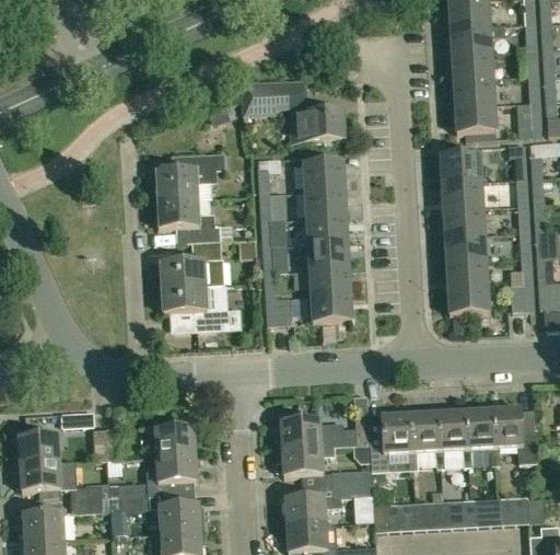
[(489,26),(489,25),(488,0),(448,2),(450,29),(489,26)]
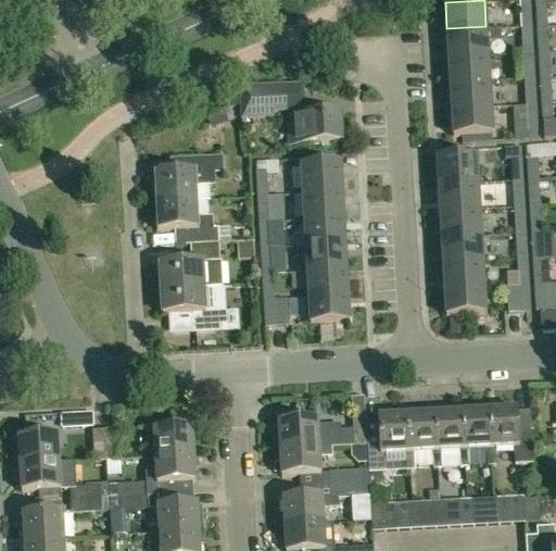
[(531,23),(530,0),(520,0),(521,24),(531,23)]
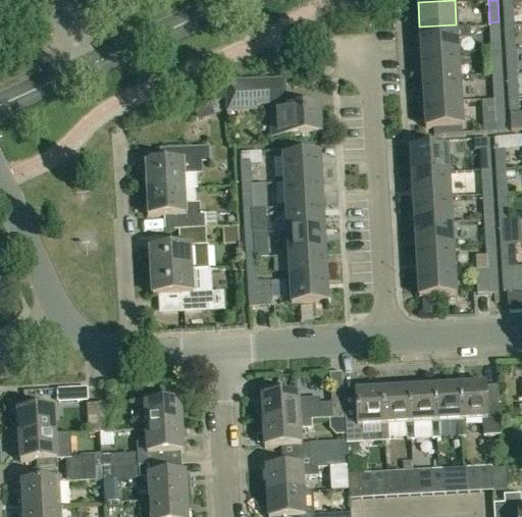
[(514,21),(512,0),(503,0),(504,21),(514,21)]
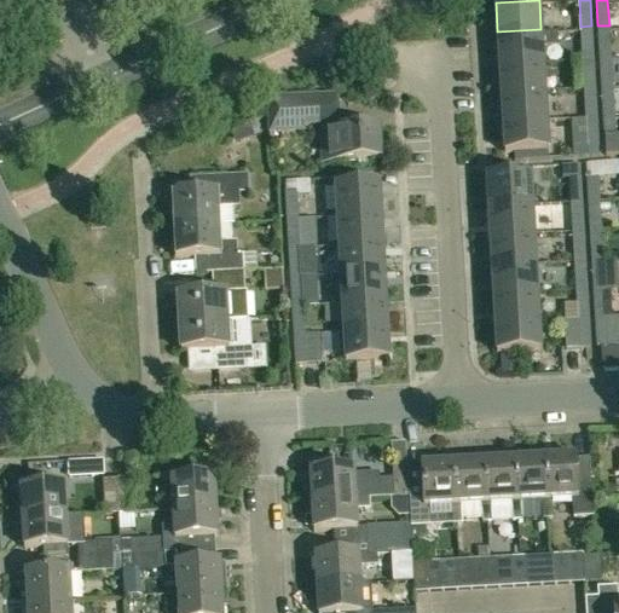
[(582,56),(594,55),(591,25),(580,27),(580,45),(582,56)]
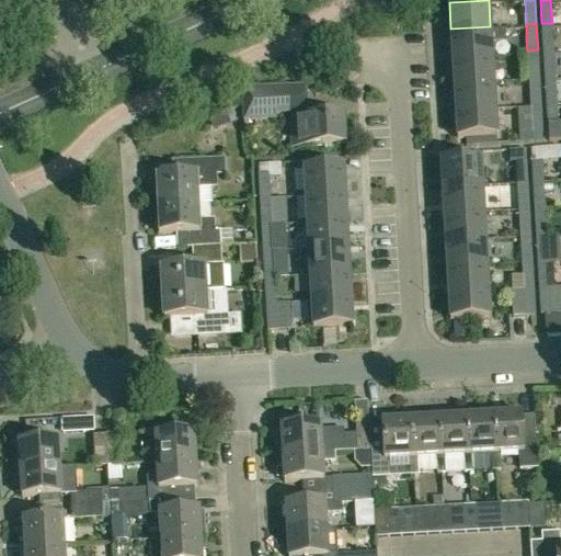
[(541,23),(544,49),(553,48),(552,23),(541,23)]
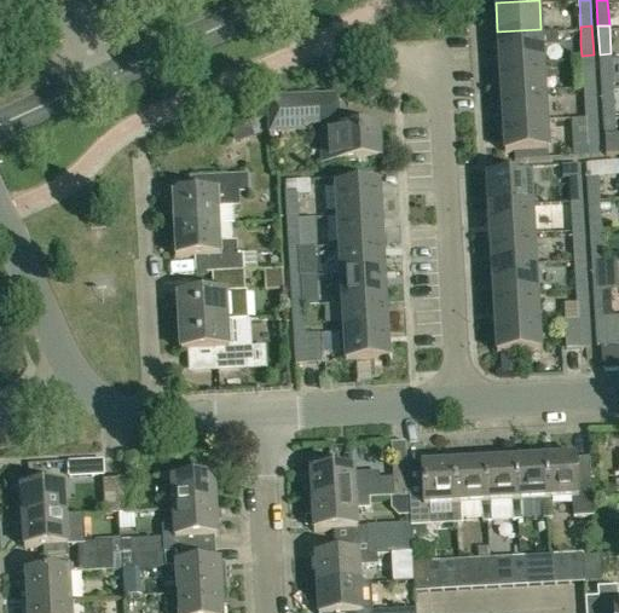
[(557,27),(541,28),(541,29),(497,32),(498,61),(543,58),(542,42),(557,41),(557,27)]
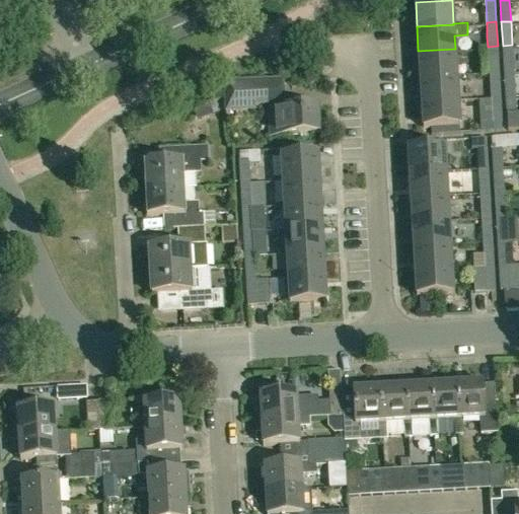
[(512,45),(503,46),(504,70),(513,69),(512,45)]
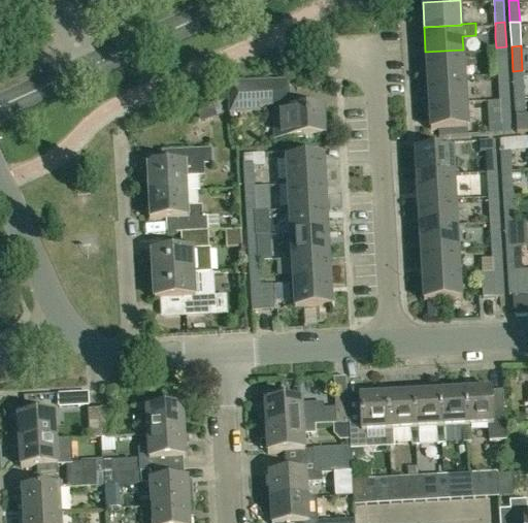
[(507,71),(506,46),(496,47),(497,72),(507,71)]
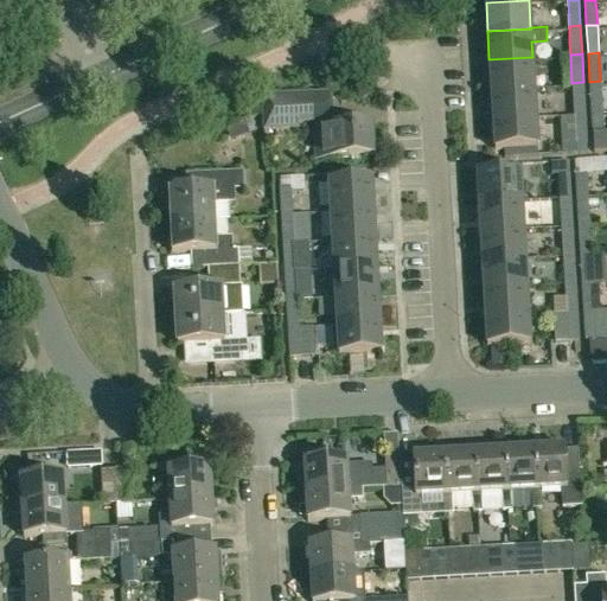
[(534,85),(532,57),(489,59),(491,88),(534,85)]
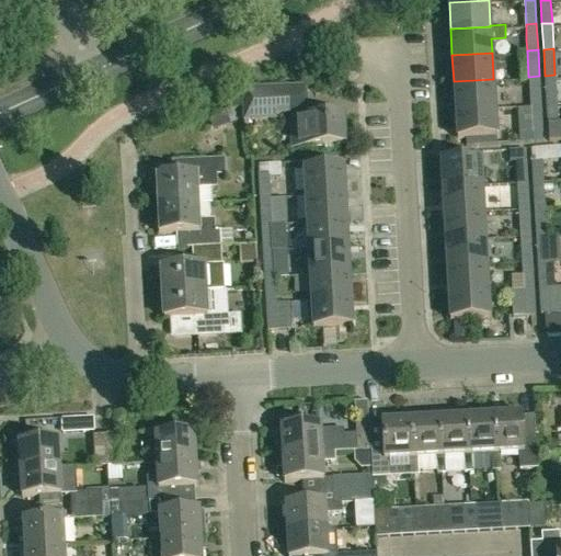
[(557,101),(554,75),(545,76),(547,102),(557,101)]
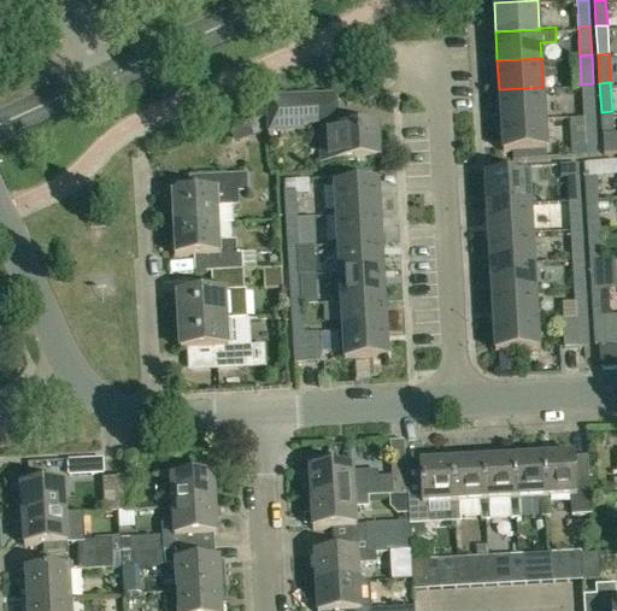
[(594,112),(593,83),(581,84),(583,113),(594,112)]
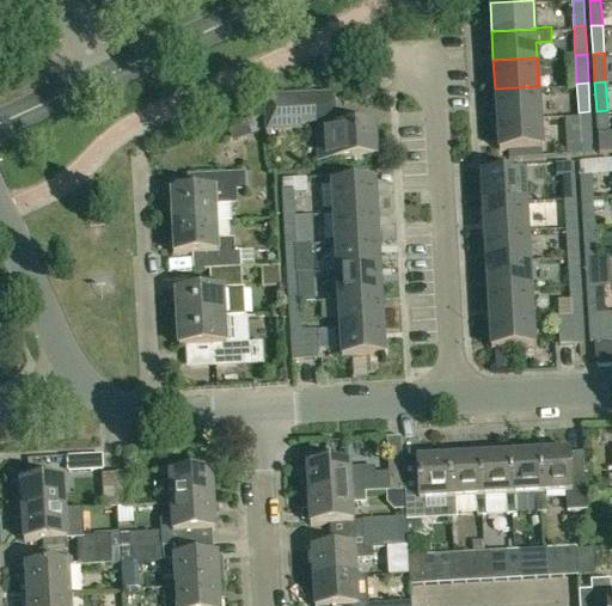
[(495,89),(496,117),(540,115),(538,86),(495,89)]
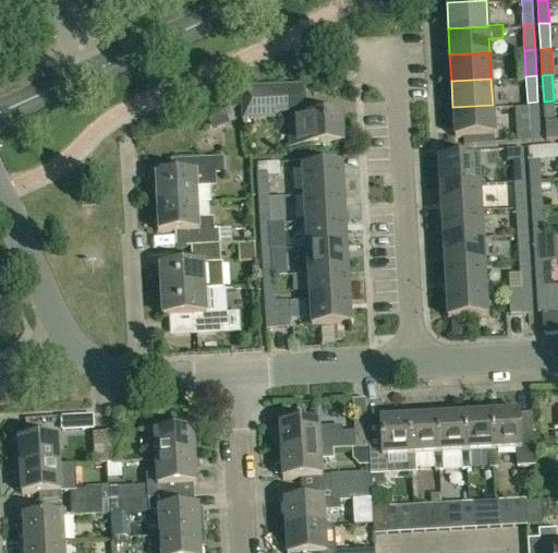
[(242,99),(242,103),(304,99),(303,82),(241,85),(242,99)]
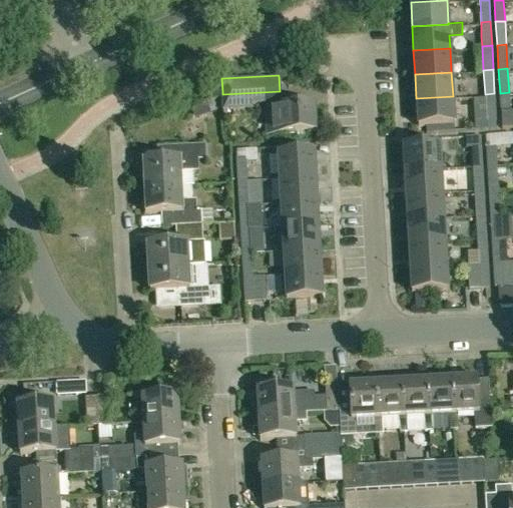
[(509,92),(500,93),(502,124),(512,123),(512,107),(510,107),(509,92)]
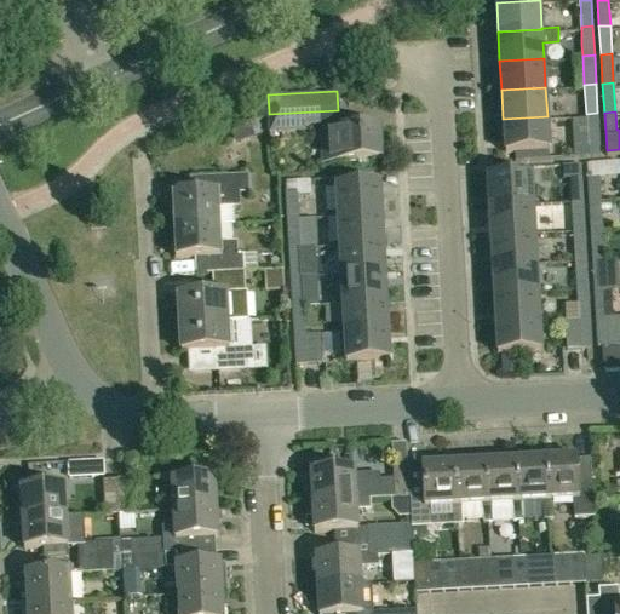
[(600,143),(597,113),(586,114),(587,143),(600,143)]
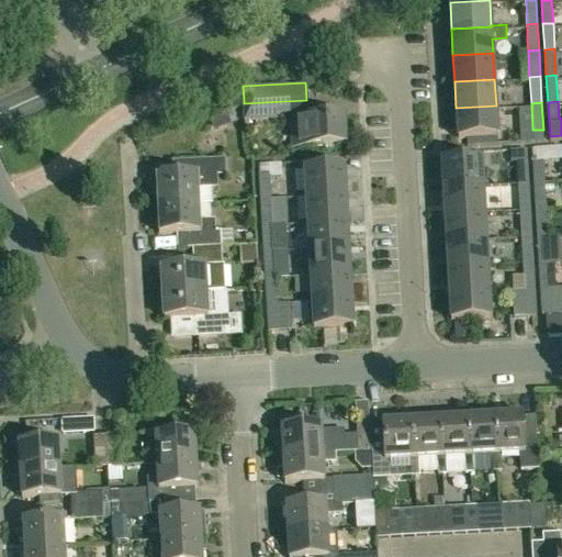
[(497,132),(496,106),(456,108),(457,134),(497,132)]
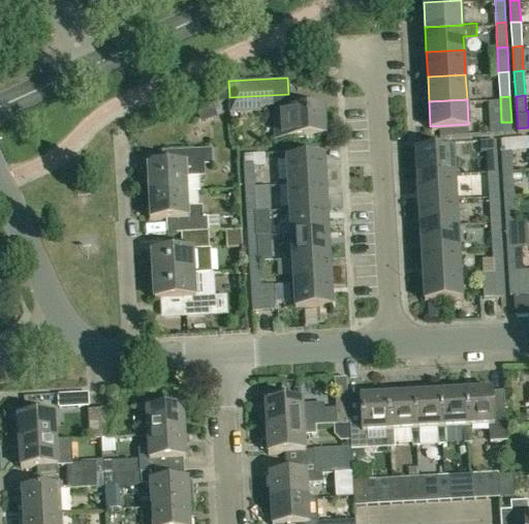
[(322,104),(275,106),(276,134),(323,132),(322,104)]
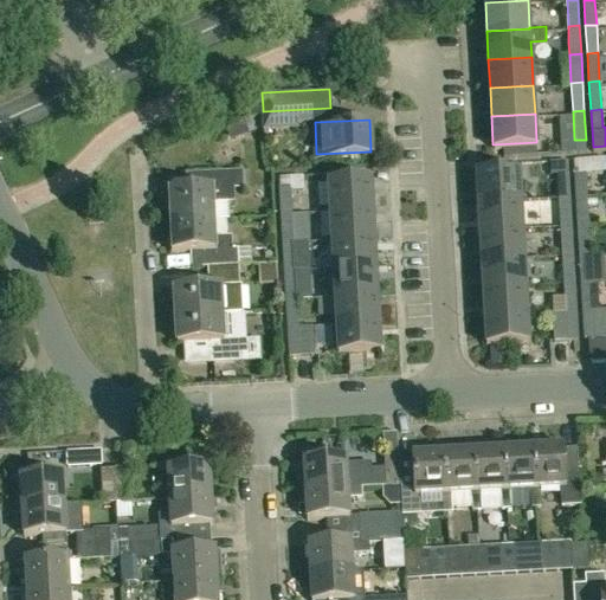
[(575,193),(586,193),(585,169),(605,168),(605,154),(573,155),(575,193)]
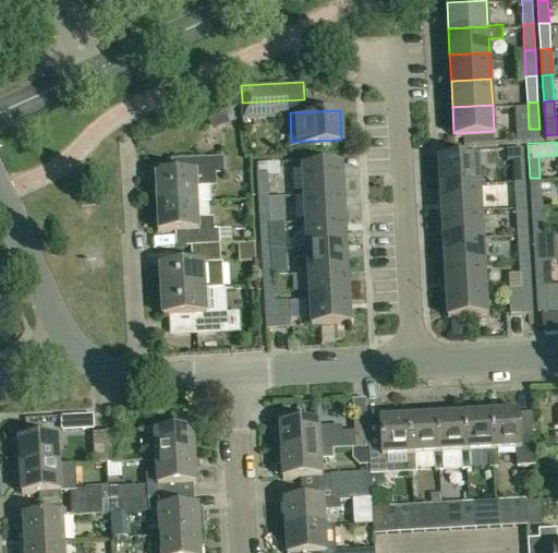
[(514,179),(524,178),(523,152),(512,153),(514,179)]
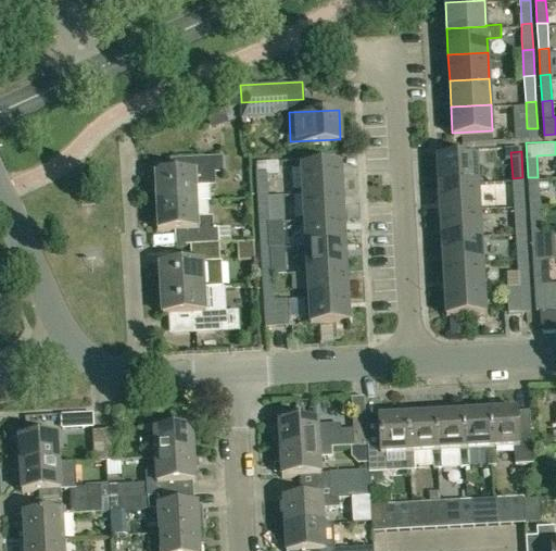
[(223,152),(214,153),(214,152),(171,154),(172,170),(154,171),(156,200),(198,198),(197,182),(215,182),(215,170),(224,168),(223,152)]
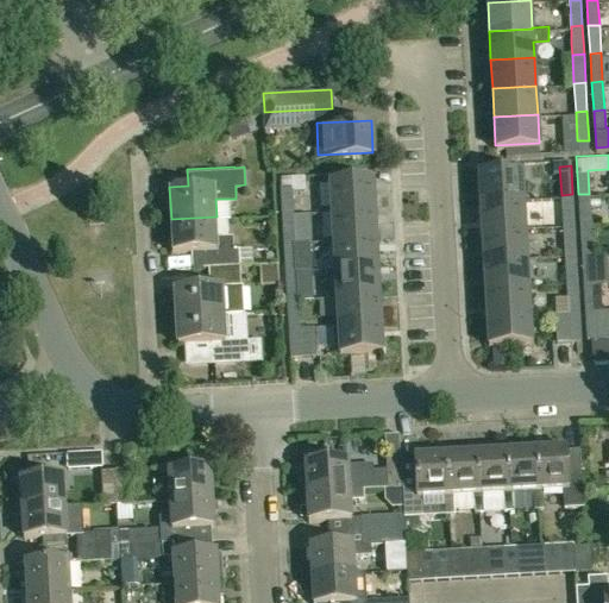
[(479,200),(523,196),(521,168),(478,170),(479,200)]
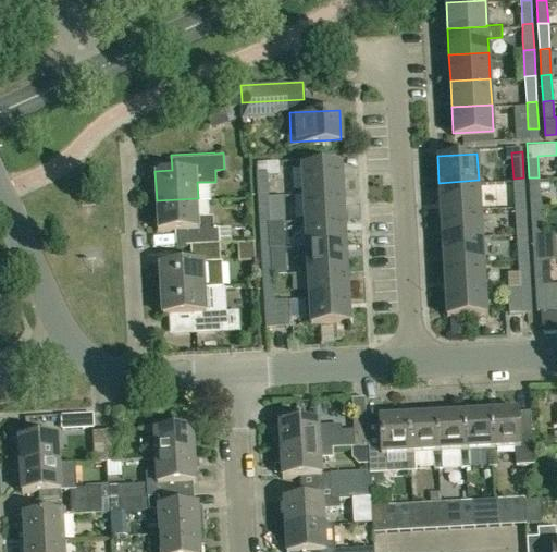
[(304,189),(343,187),(341,161),(302,163),(304,189)]
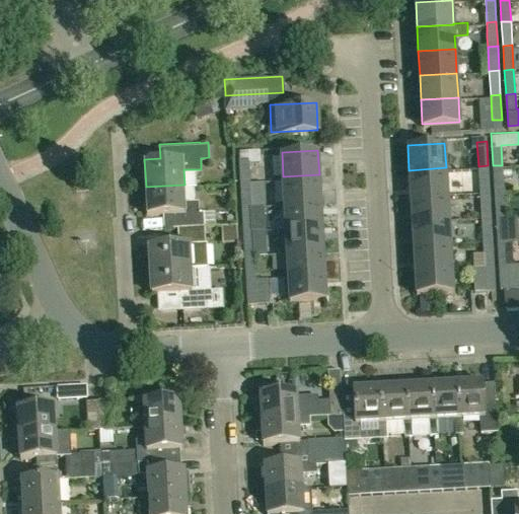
[(239,158),(240,179),(249,178),(248,157),(239,158)]
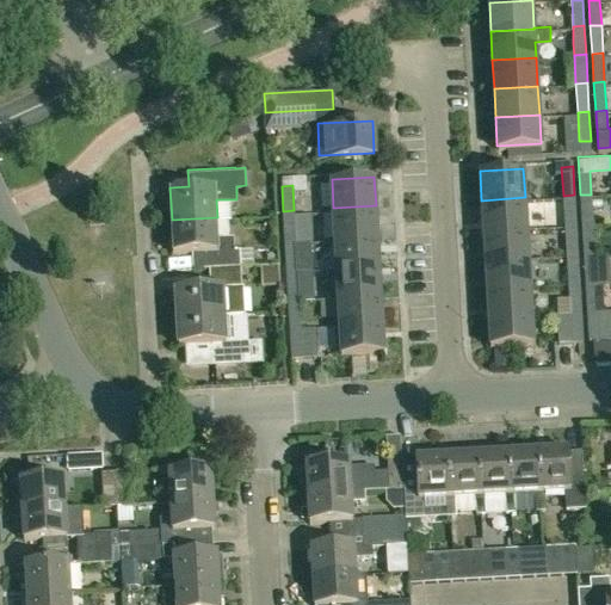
[(576,223),(574,195),(563,196),(565,224),(576,223)]
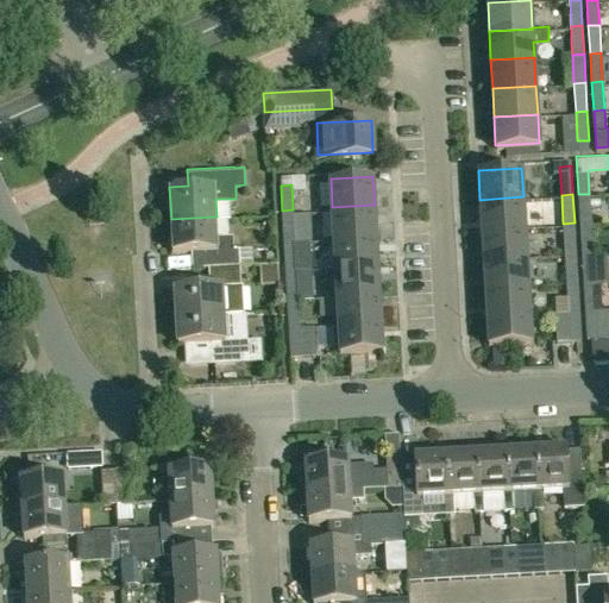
[(591,221),(589,194),(578,194),(579,223),(591,221)]
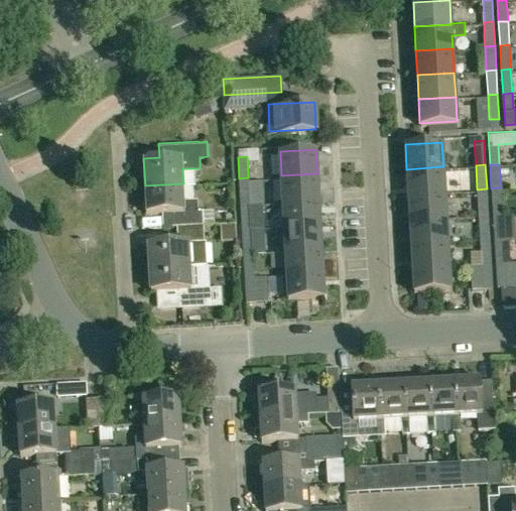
[(443,166),(406,169),(407,194),(444,192),(443,166)]
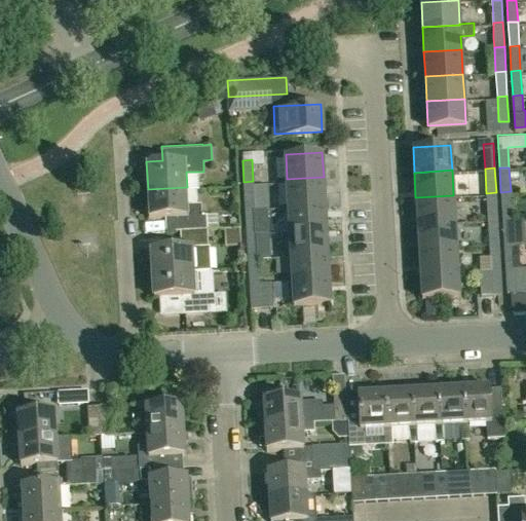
[(324,177),(287,179),(289,205),(325,201),(324,177)]
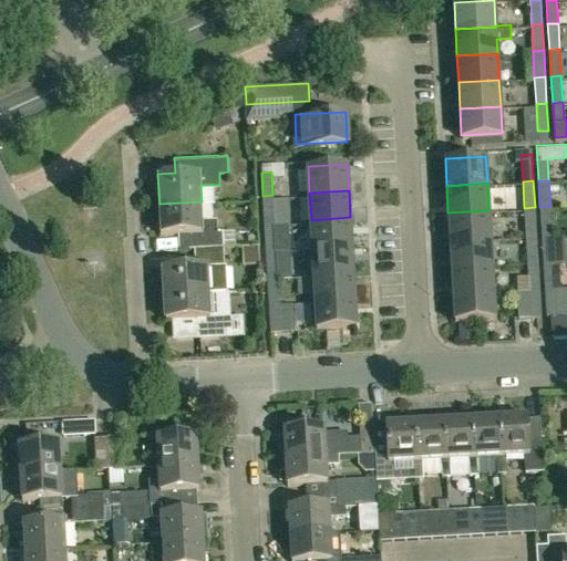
[(274,222),(272,195),(263,196),(264,224),(274,222)]
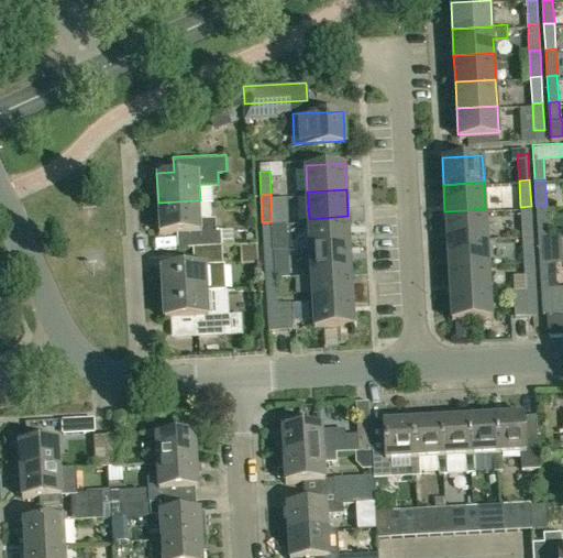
[(192,244),(221,242),(221,227),(216,227),(216,216),(201,217),(200,200),(158,203),(159,230),(177,229),(177,244),(192,244)]
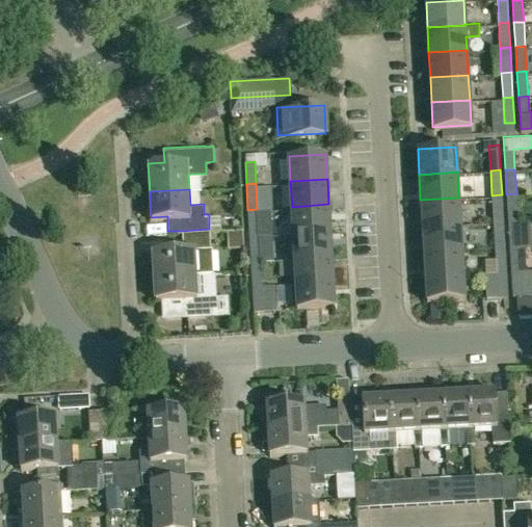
[(517,218),(516,193),(506,194),(508,219),(517,218)]
